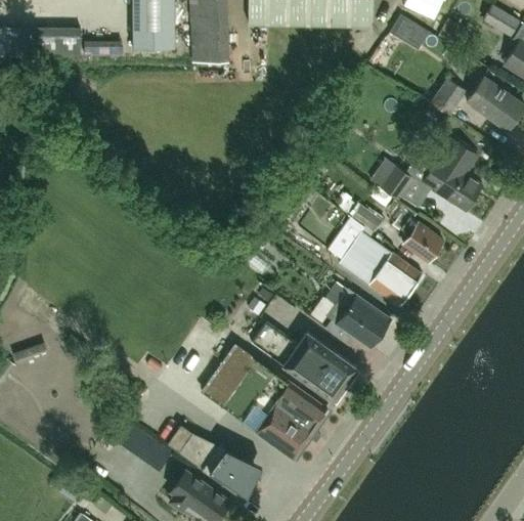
[(172,0),(131,0),(132,49),(173,49),(172,0)]
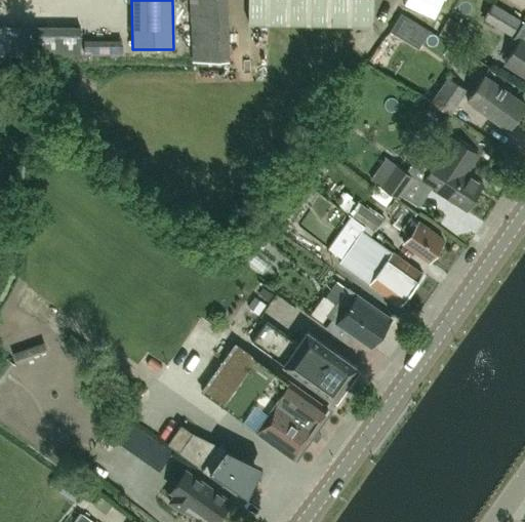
[(229,62),(225,0),(189,0),(192,64),(229,62)]
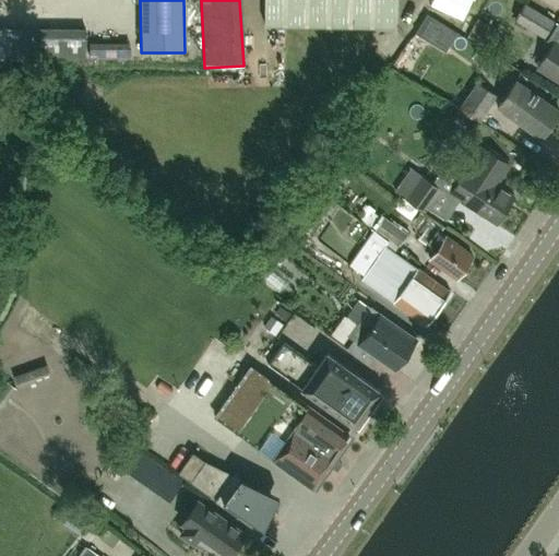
[(395,0),(264,0),(264,27),(395,30),(395,0)]
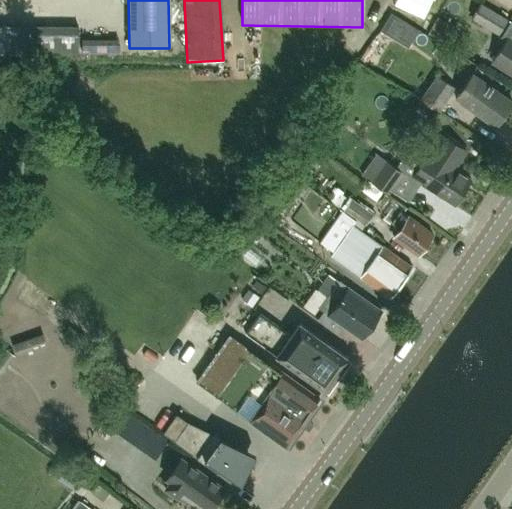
[(480,7),(471,21),(497,37),(506,22),(480,7)]
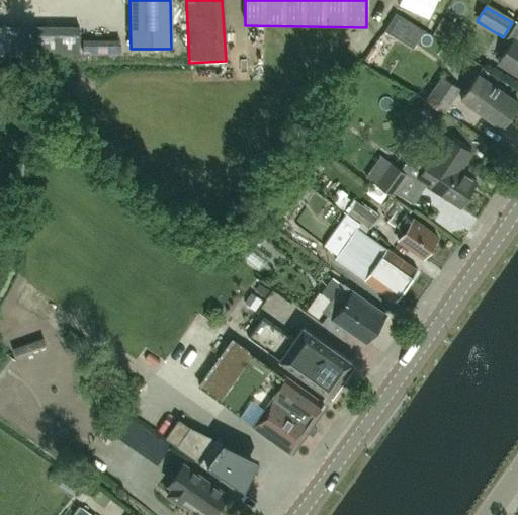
[(35,29),(35,55),(79,56),(79,29),(35,29)]
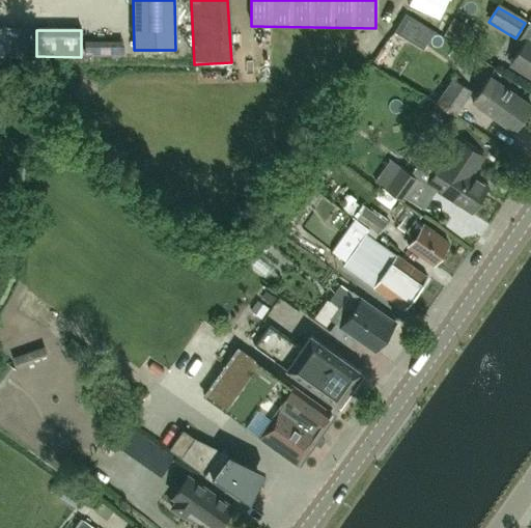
[(530,78),(530,43),(528,40),(521,52),(512,64),(511,65),(530,78)]
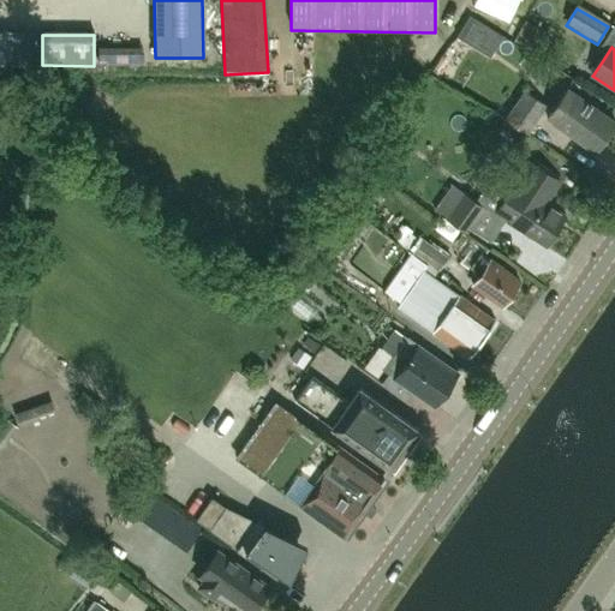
[(596,154),(614,126),(614,124),(567,91),(547,120),(596,154)]
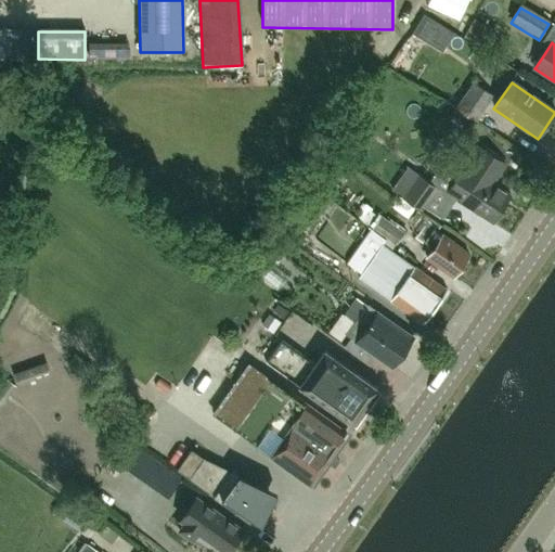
[(475,124),(475,123),(492,98),(474,85),(455,111),(475,124)]
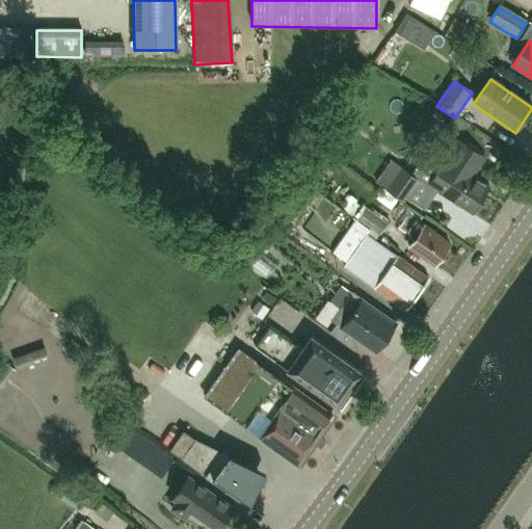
[(460,142),(448,162),(446,161),(428,187),(473,216),(489,189),(472,178),(485,158),(460,142)]
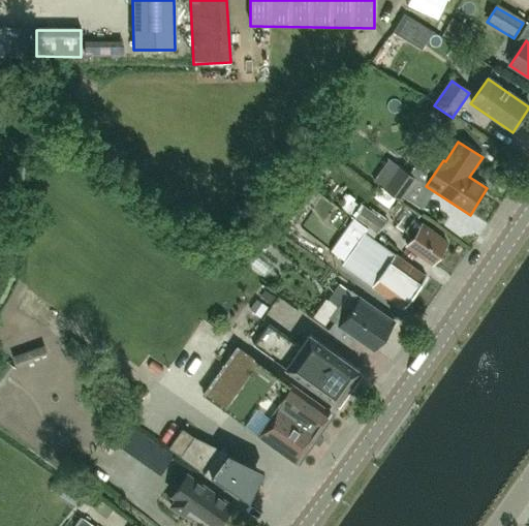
[(378,175),(372,183),(400,204),(403,198),(415,181),(408,176),(399,169),(390,183),(378,175)]
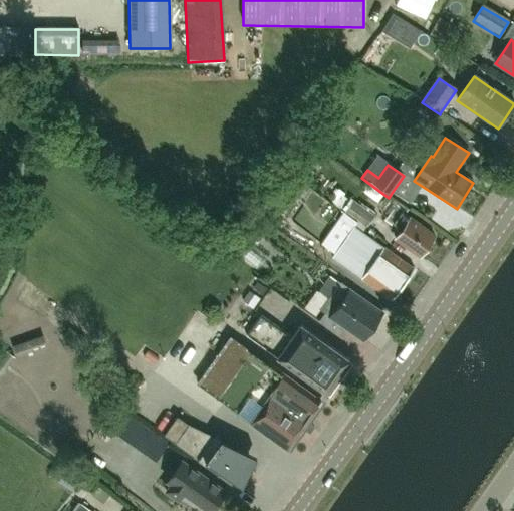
[(301,184),(282,171),(281,171),(254,211),(274,225),(294,194),(301,184)]
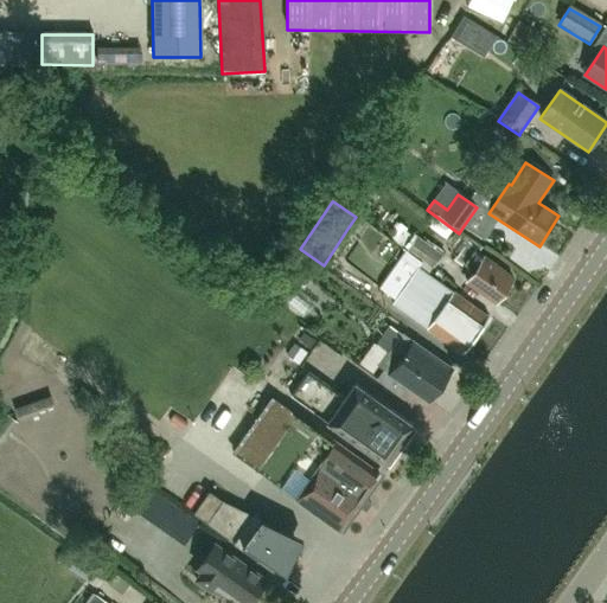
[(366,224),(356,217),(347,229),(358,236),(366,224)]
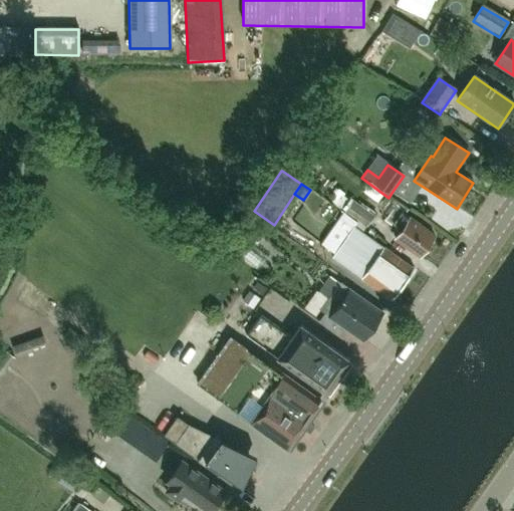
[(372,218),(350,201),(342,211),(365,228),(372,218)]
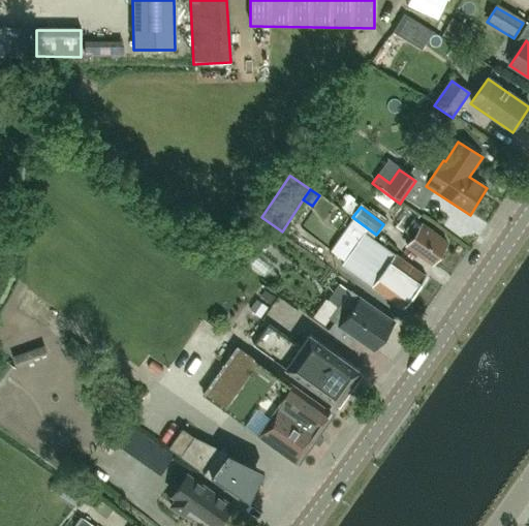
[(433,266),(439,256),(442,255),(446,250),(445,247),(447,245),(436,237),(437,236),(427,228),(427,229),(413,220),(405,233),(413,238),(407,247),(433,266)]
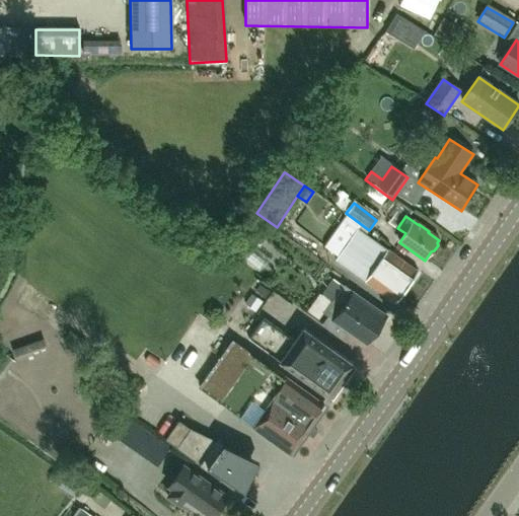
[(324,248),(338,259),(358,230),(360,227),(347,218),(324,248)]
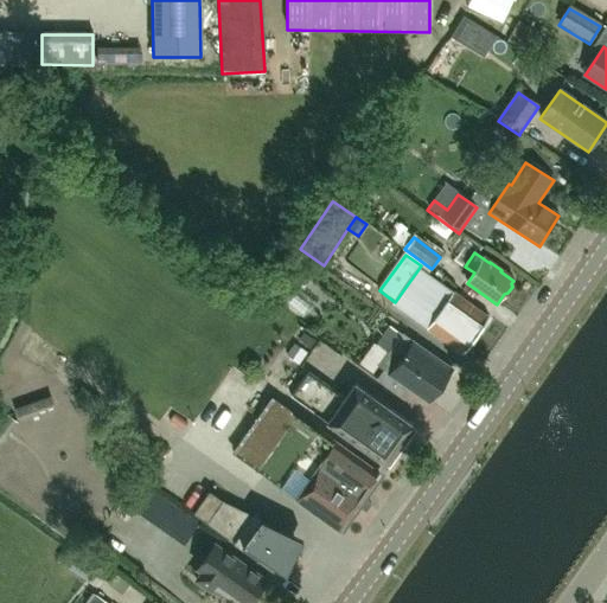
[(462,355),(489,319),(453,294),(419,269),(395,302),(393,305),(462,355)]
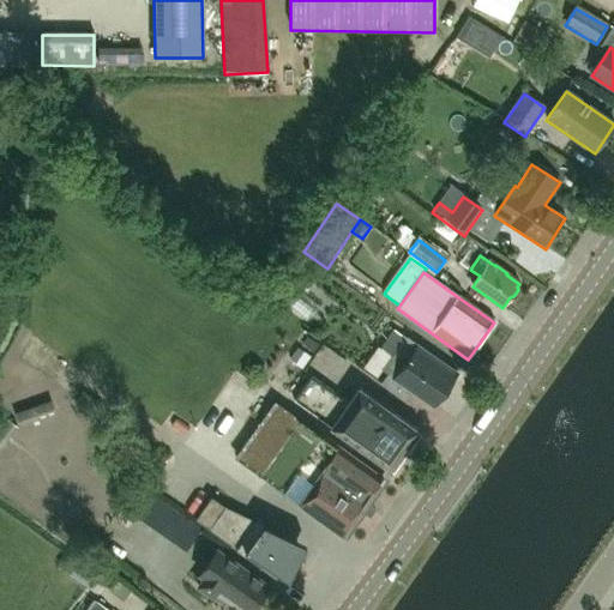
[(294,291),(286,299),(305,319),(312,312),(294,291)]
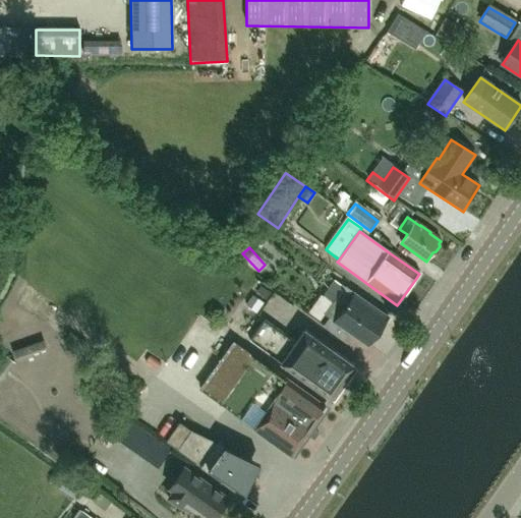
[(367,347),(379,332),(377,331),(379,328),(382,328),(388,319),(335,282),(324,298),(333,304),(325,315),(367,347)]
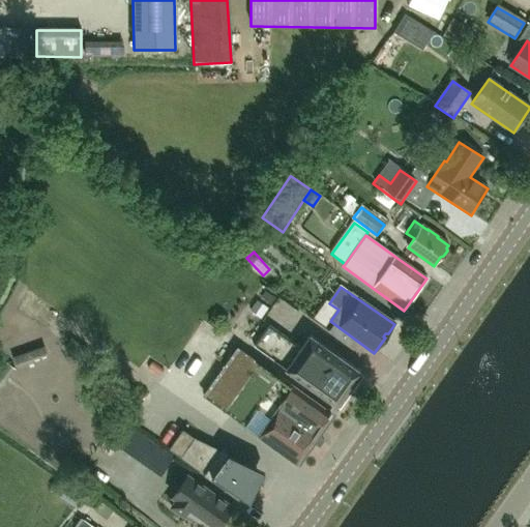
[(336,407),(360,373),(310,337),(300,349),(268,326),(254,348),(336,407)]
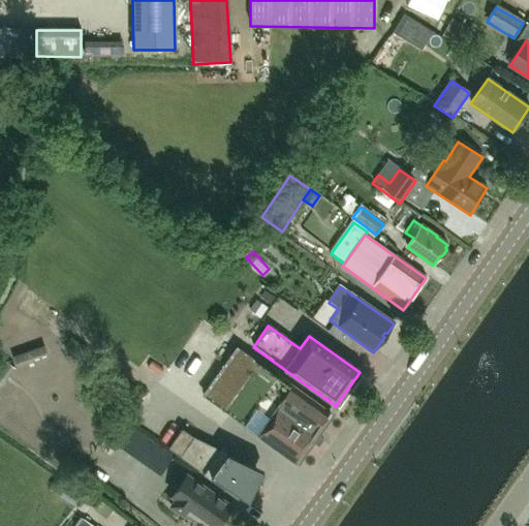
[(16,367),(48,356),(44,345),(11,358),(16,367)]
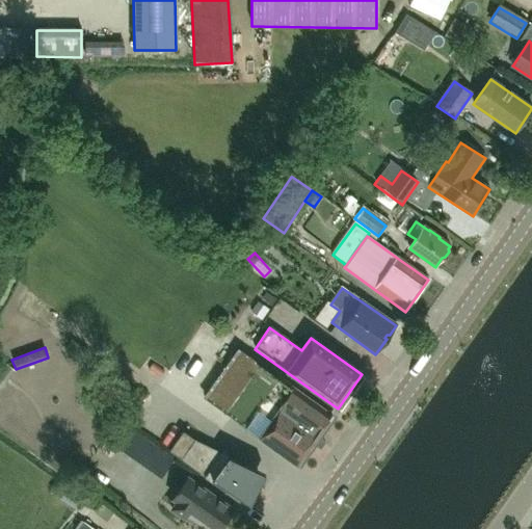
[(0,374),(0,393),(16,373),(6,366),(0,374)]
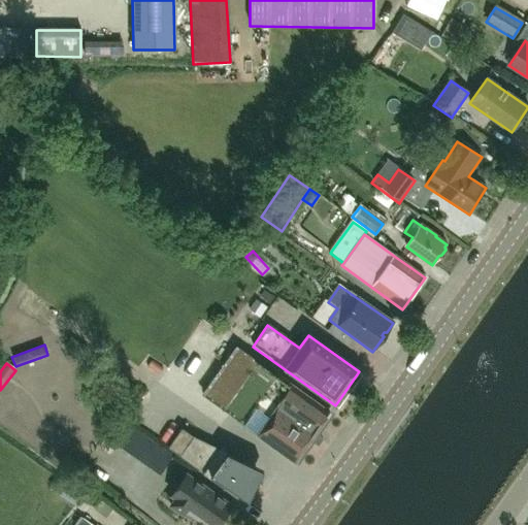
[(229,415),(295,462),(330,414),(264,366),(229,415)]
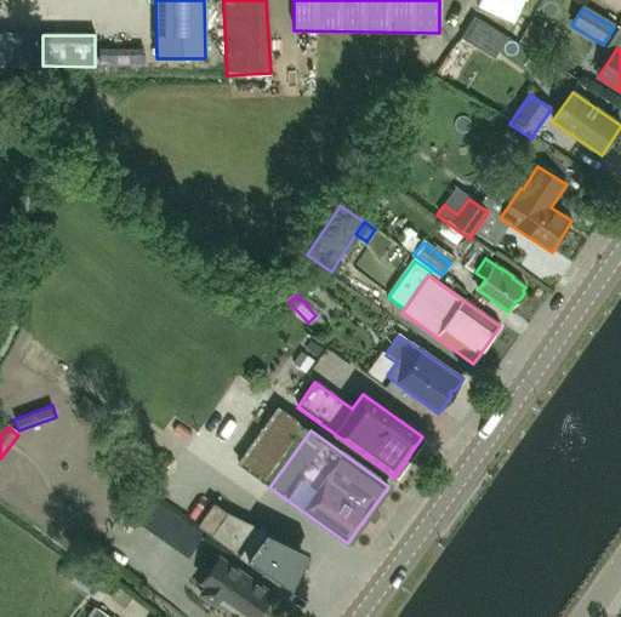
[(119,483),(124,467),(107,462),(102,478),(119,483)]
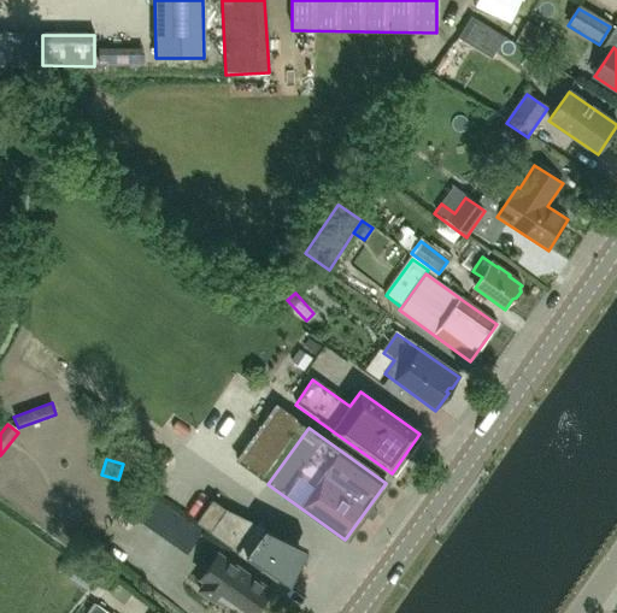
[(265,530),(258,524),(257,525),(225,511),(212,501),(195,524),(210,534),(238,553),(236,553),(282,587),(286,582),(291,584),(307,549),(265,530)]
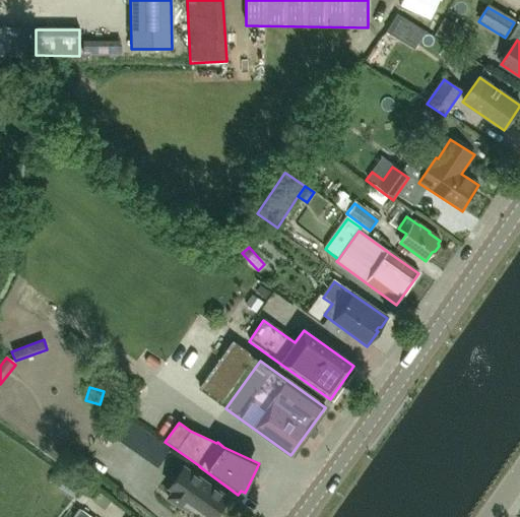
[(214,516),(228,500),(188,470),(168,499),(181,509),(186,502),(206,516),(214,516)]
